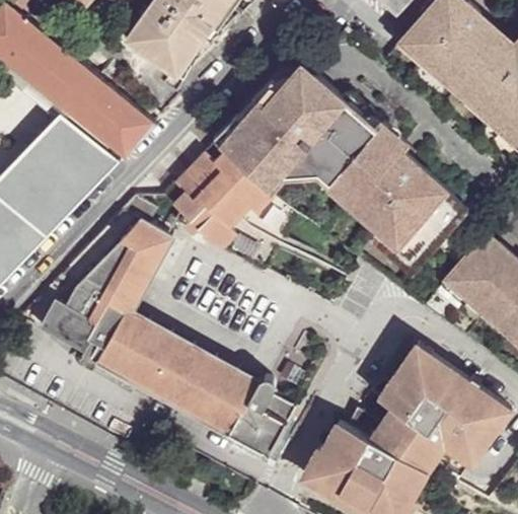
[(74,0),(85,9),(92,0),(74,0)]
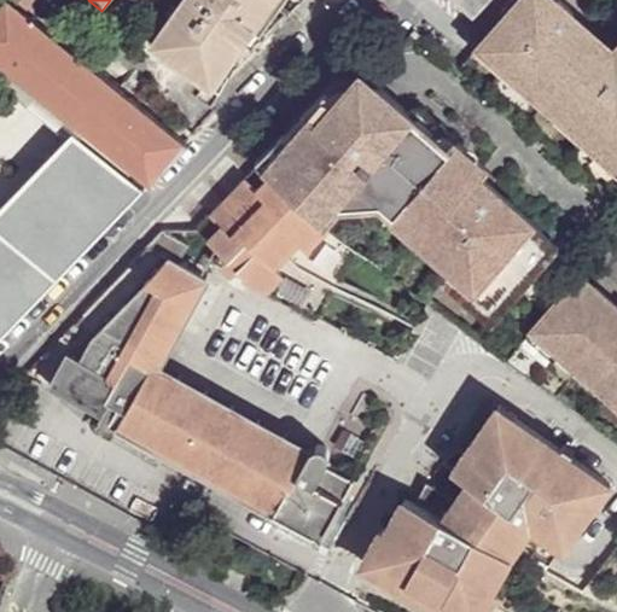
[(184,0),(149,50),(211,95),(304,0),(184,0)]
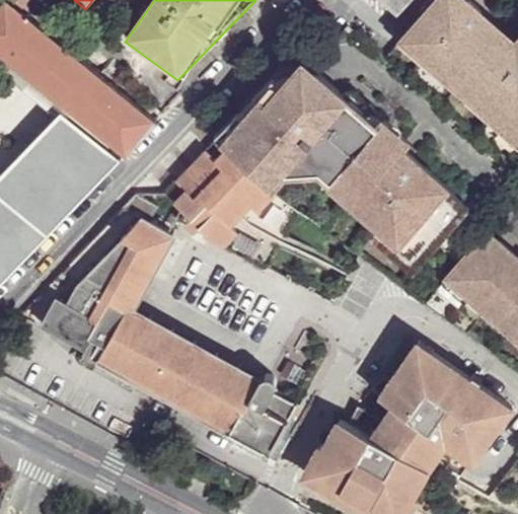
[(377,0),(395,17),(410,0),(377,0)]
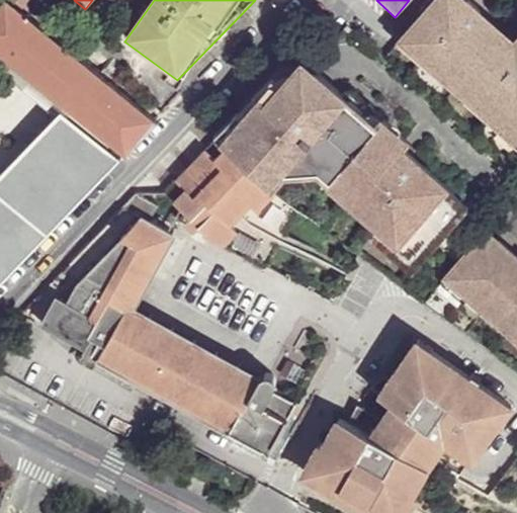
[(516,151),(516,44),(511,51),(491,32),(494,28),(480,16),(476,21),(451,0),(438,0),(386,57),(385,59),(506,165),(509,161),(514,156),(516,151)]
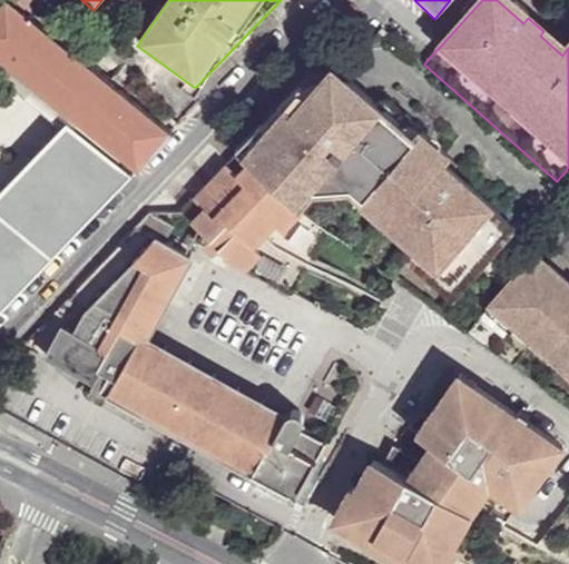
[(0,59),(89,132),(0,226),(0,314),(137,171),(170,137),(8,5),(0,13),(0,59)]
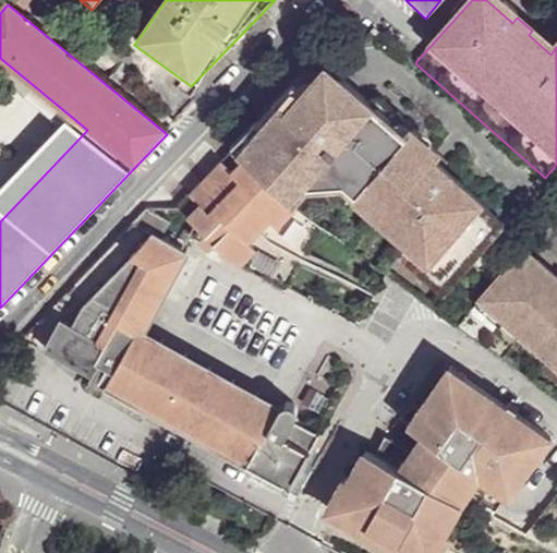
[(371,110),(333,79),(311,104),(302,96),(294,89),(274,109),(255,128),(233,152),(289,201),(304,183),(307,180),(343,181),(383,214),(379,217),(377,219),(403,241),(453,284),(477,256),(482,261),(489,253),(484,248),(491,241),(489,212),(426,158),(433,151),(376,104),(371,110)]
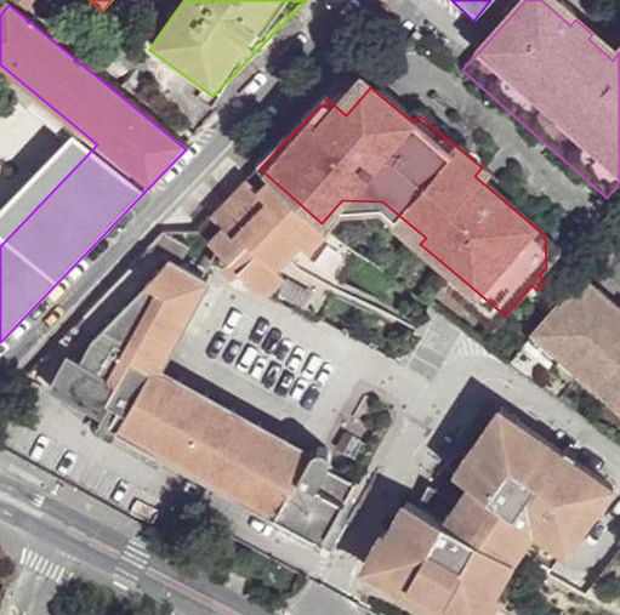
[(370,87),(352,87),(336,107),(346,115),(370,87)]
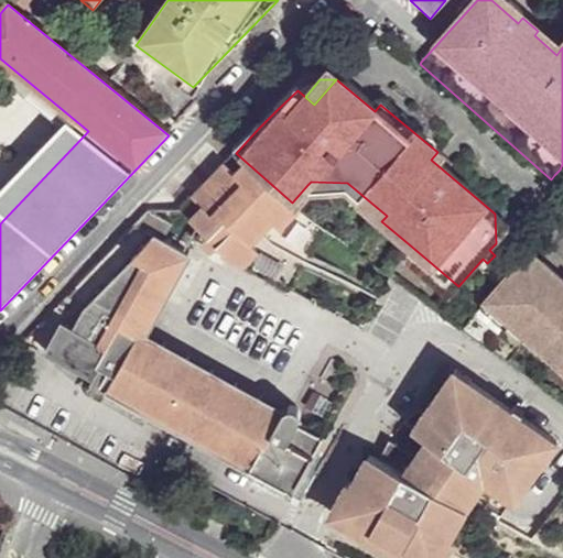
[(298,90),(293,87),(273,107),(277,110),(298,90)]
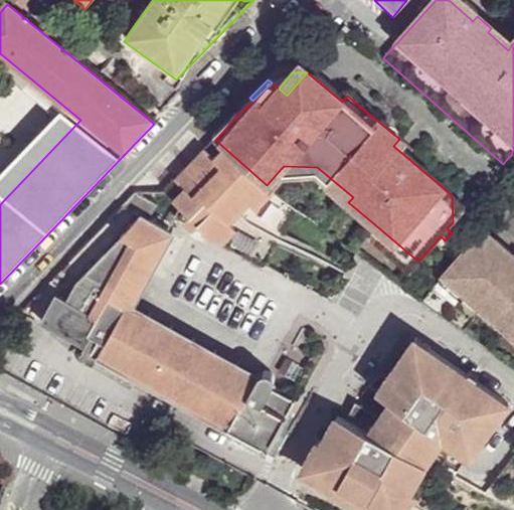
[(235,118),(231,115),(210,136),(215,140),(235,118)]
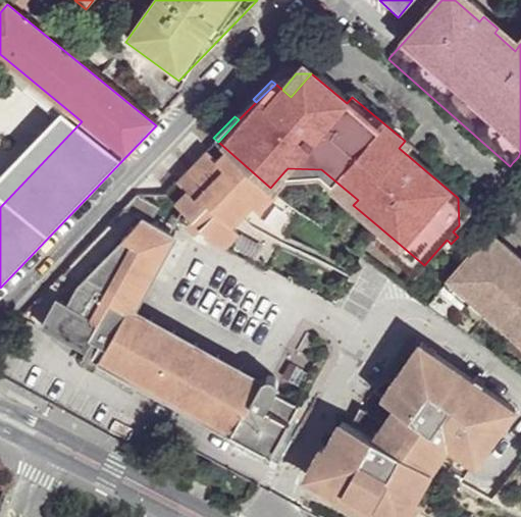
[(270,188),(218,142),(166,198),(223,249),(238,233),(230,225),(251,204),(258,210),(274,192),(270,188)]
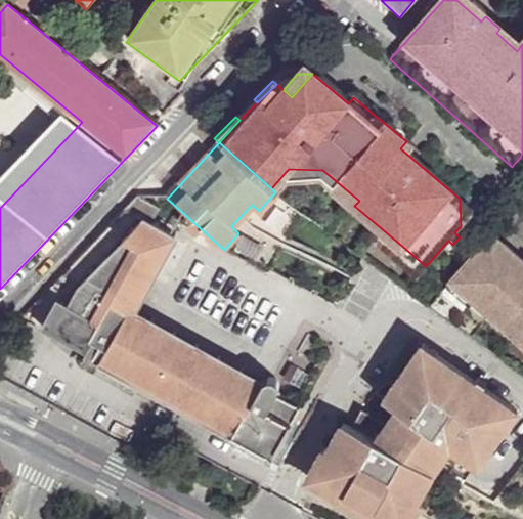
[(322,170),(289,169),(286,172),(321,174),(356,204),(359,201),(322,170)]
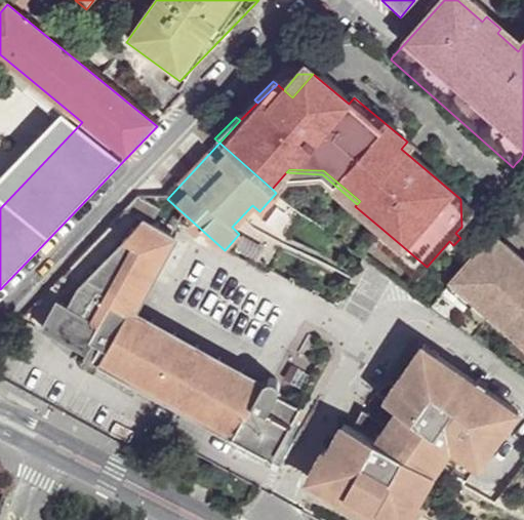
[(156,213),(134,201),(121,213),(139,225),(148,229),(156,213)]
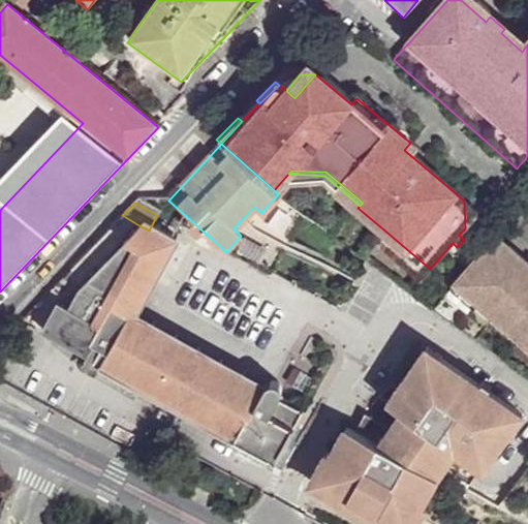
[(149,230),(141,226),(44,326),(38,335),(85,361),(82,367),(83,374),(87,377),(92,377),(96,374),(99,369),(273,465),(298,418),(279,406),(283,397),(283,392),(277,387),(271,389),(264,400),(129,322),(172,244),(149,230)]
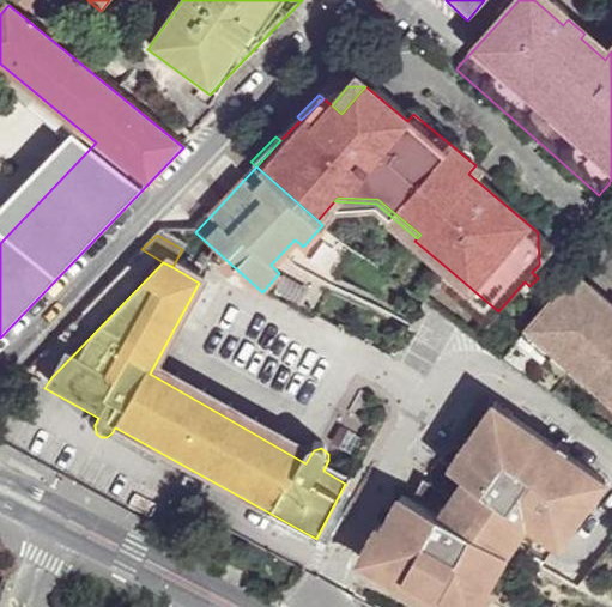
[(498,311),(443,265),(434,277),(489,323),(498,311)]
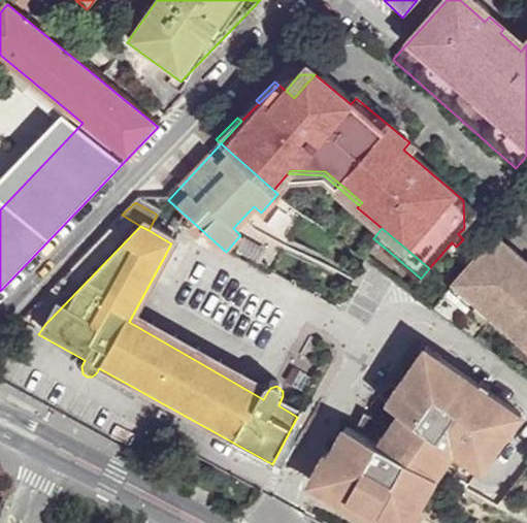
[(478,246),(481,249),(483,247),(474,240),(469,247),(473,250),(478,246)]
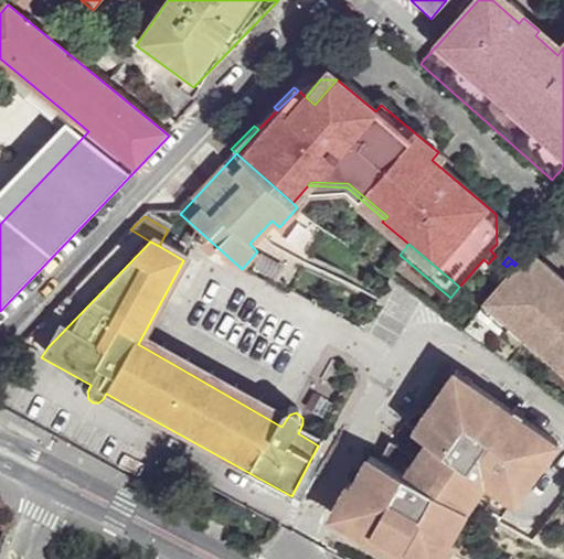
[(563,285),(541,266),(532,277),(520,266),(517,264),(514,266),(503,279),(507,282),(488,308),(511,329),(563,372),(563,285)]
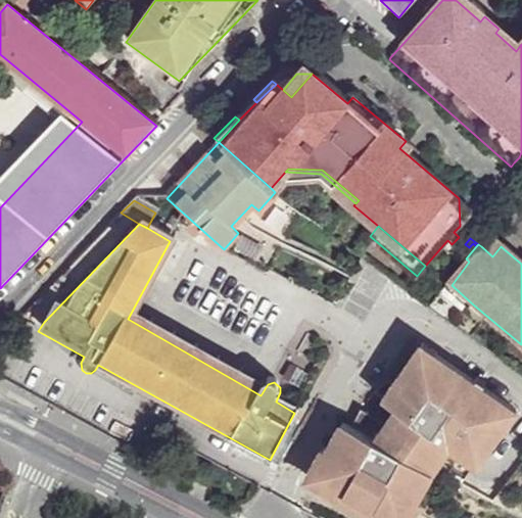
[(492,256),(501,246),(481,246),(492,256)]
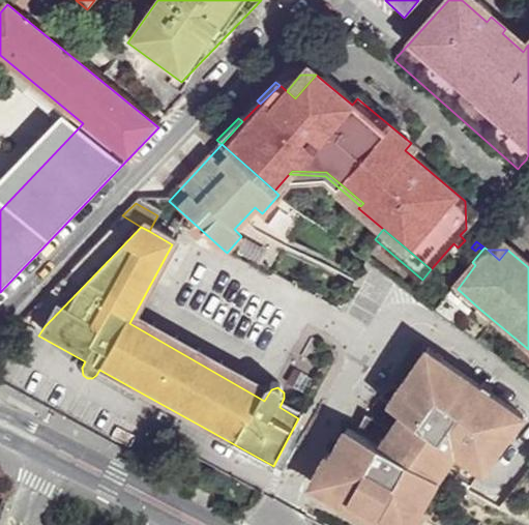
[(479,309),(458,289),(452,296),(474,314),(479,309)]
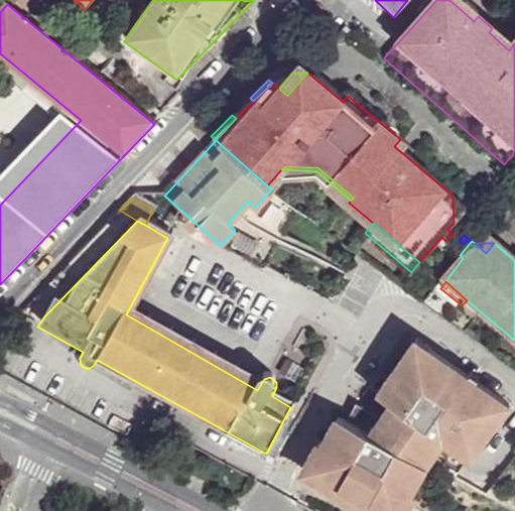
[(506,405),(415,346),(389,385),(382,380),(349,428),(425,470),(457,485),(506,405)]
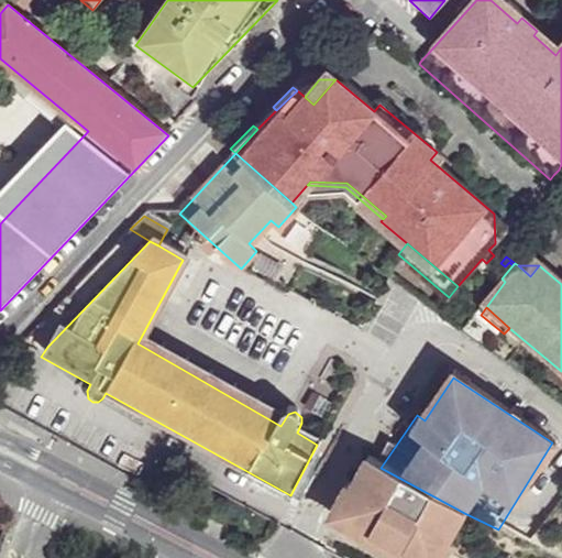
[(322,448),(317,445),(290,495),(295,498),(322,448)]
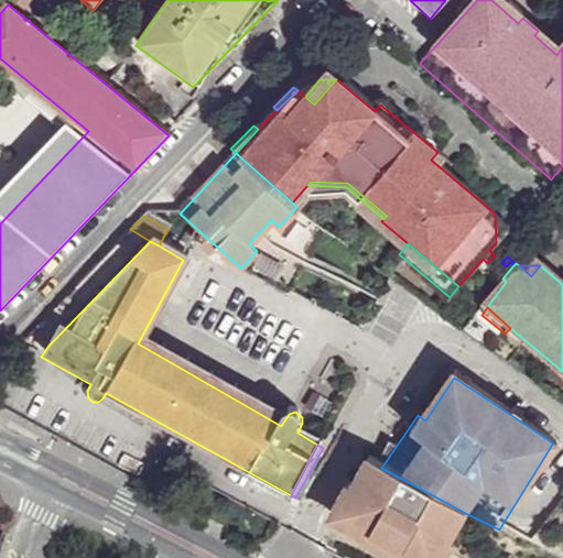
[(381,468),(370,461),(356,492),(350,488),(333,521),(348,529),(381,468)]
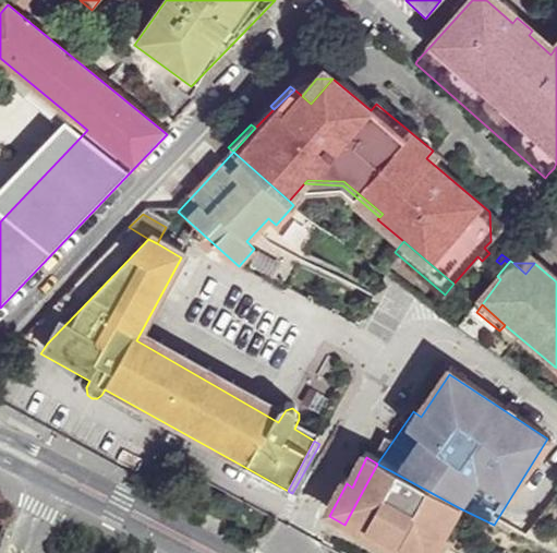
[(460,508),(377,464),(344,525),(396,552),(443,552),(449,540),(446,537),(460,508)]
